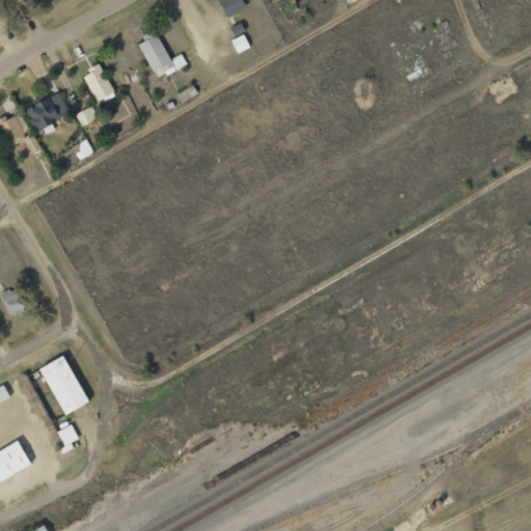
[(217,0),(226,18),(245,7),(241,0),(217,0)]
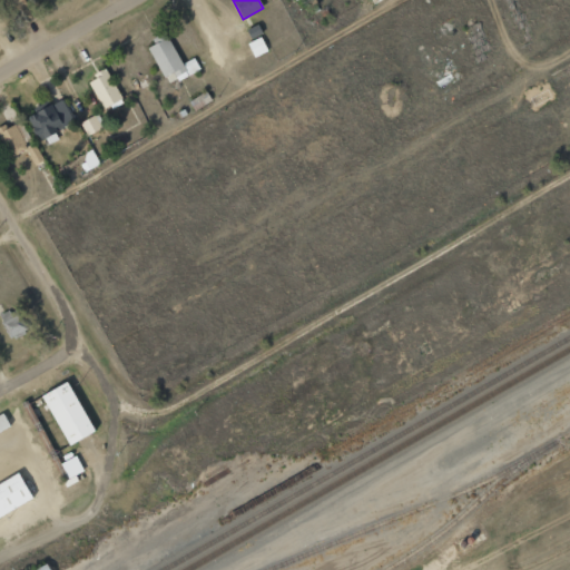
[(195,58),(182,64),(166,31),(153,38),(155,43),(148,47),(168,86),(200,69),(195,58)]
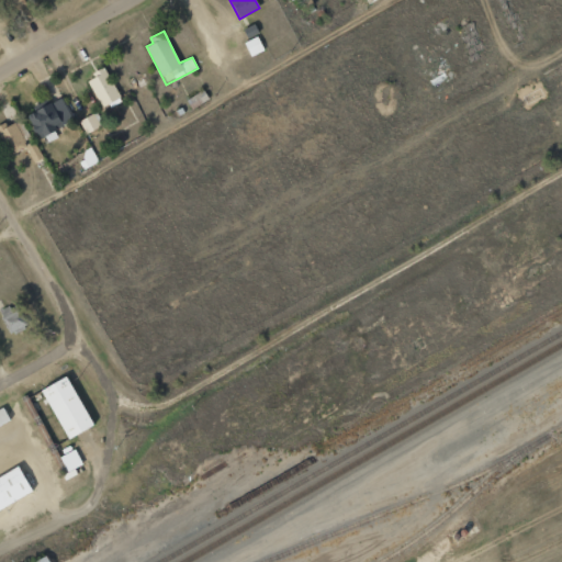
[(96,77),(88,80),(101,109),(121,100),(105,67),(93,71),(96,77)]
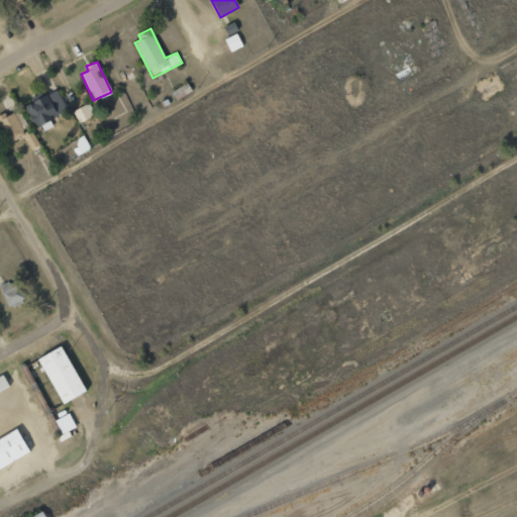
[(68,111),(58,90),(25,105),(35,126),(68,111)]
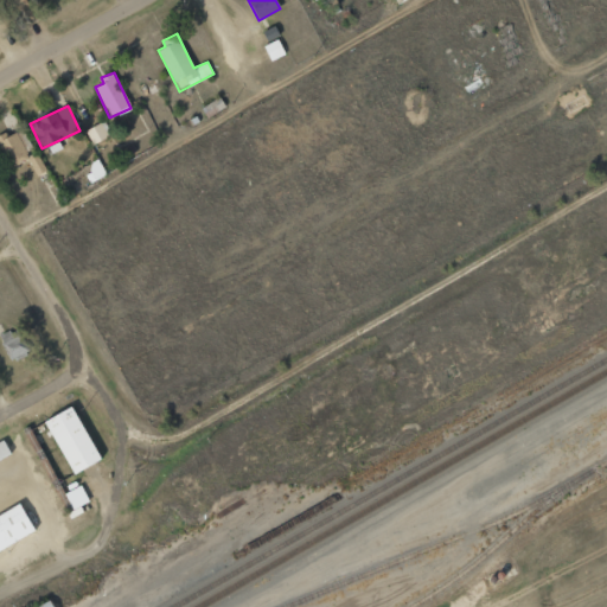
[(85,131),(93,145),(109,138),(102,122),(85,131)]
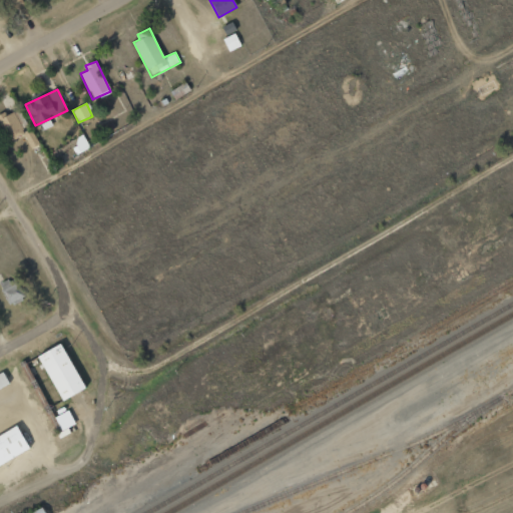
[(5,115),(3,112),(0,113),(0,124),(9,142),(25,134),(14,111),(5,115)]
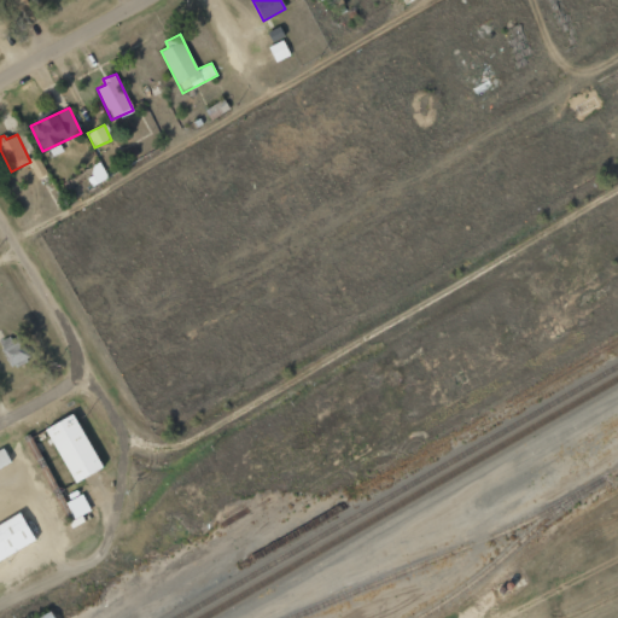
[(18,333),(0,342),(0,344),(11,367),(30,359),(18,333)]
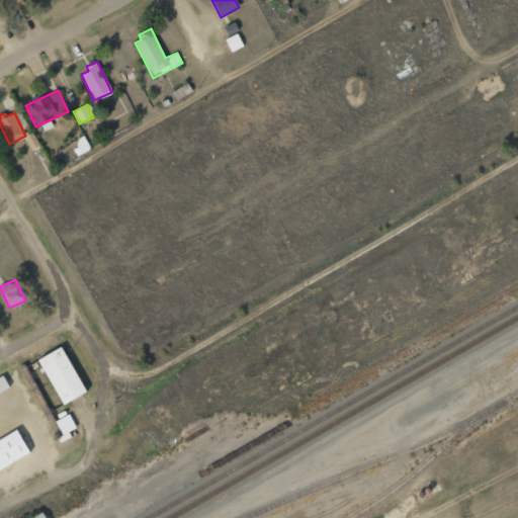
[(38,358),(61,405),(85,394),(63,347),(38,358)]
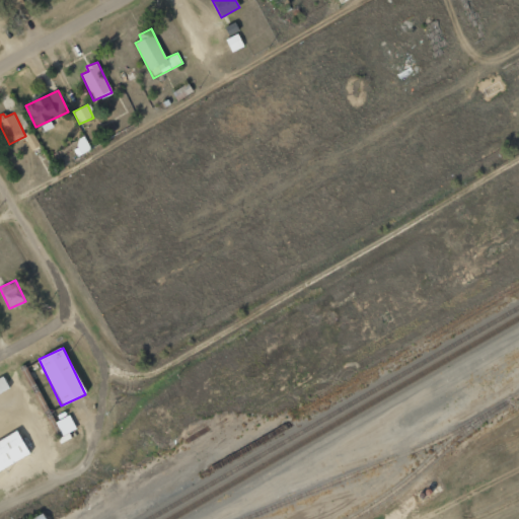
[(0,470),(29,454),(16,431),(0,440),(0,470)]
